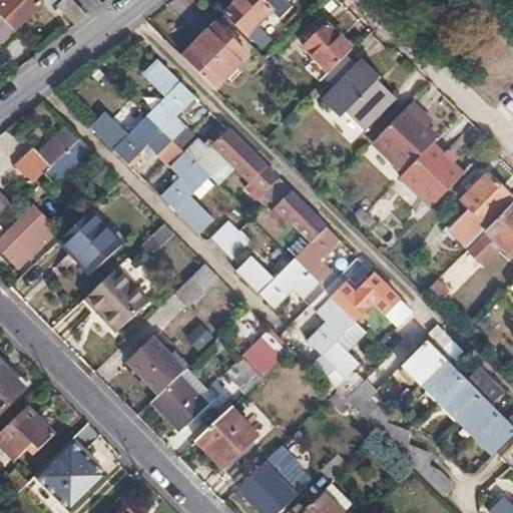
[(0,0),(0,16),(12,29),(14,30),(40,4),(36,0),(0,0)]
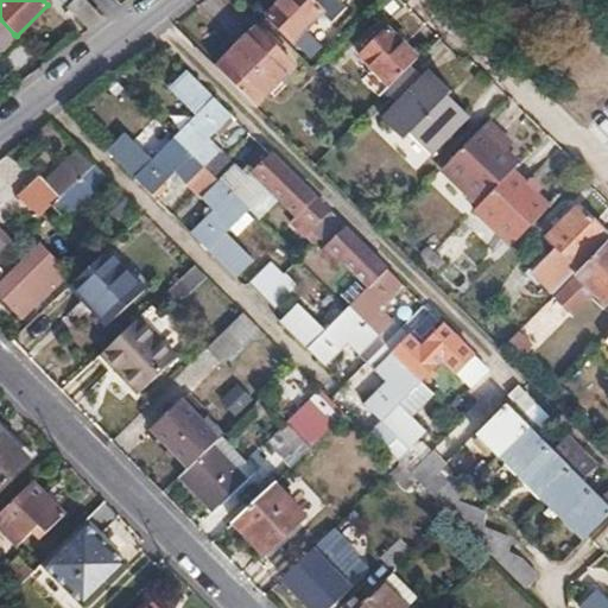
[(76,0),(69,8),(89,29),(103,18),(83,0),(76,0)]
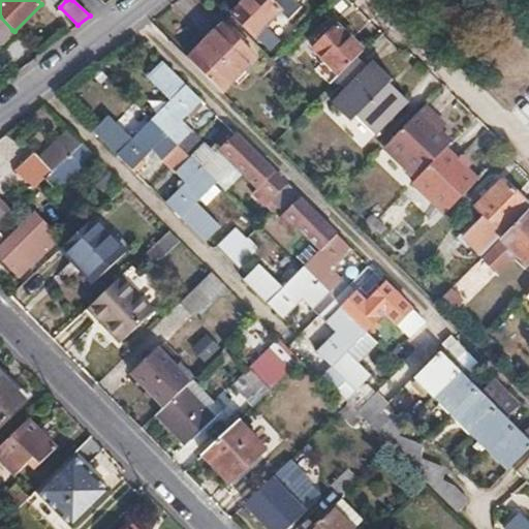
[(254,35),(255,34),(279,11),(286,20),(300,7),(292,0),(246,0),(234,13),(254,35)]
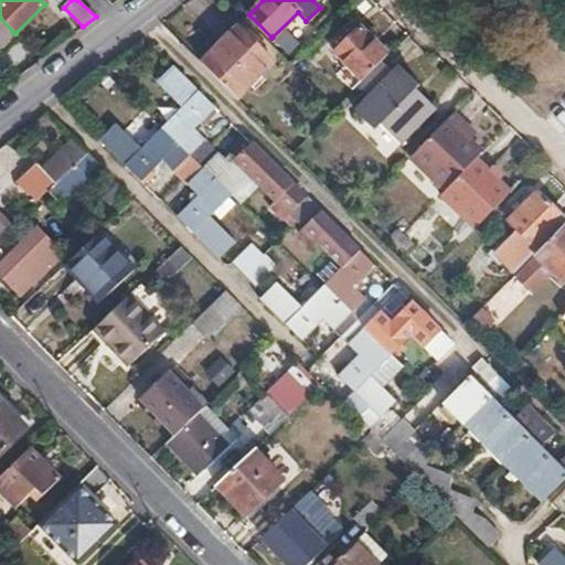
[(298,12),(273,36),(281,46),(306,21),(298,12)]
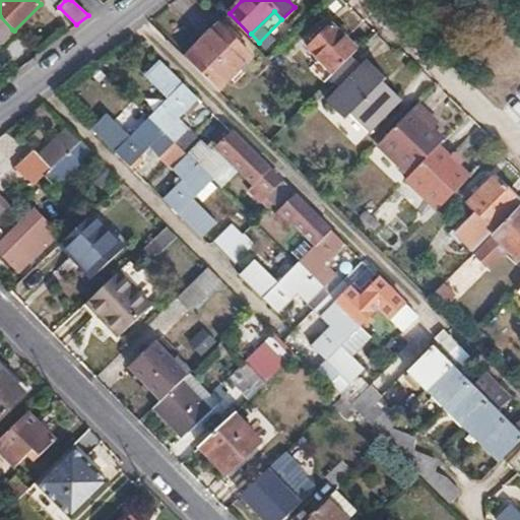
[(0,16),(0,41),(12,29),(0,16)]
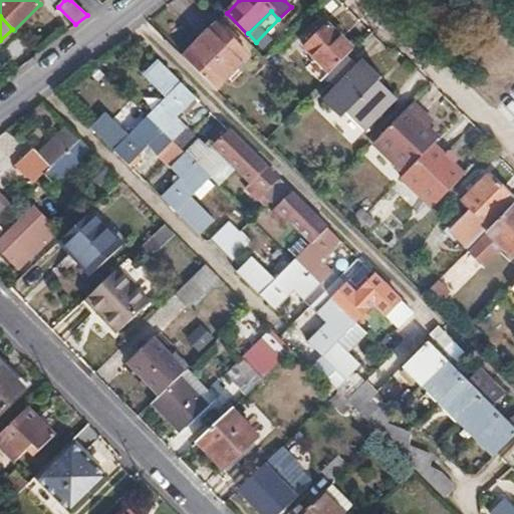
[(302,47),(328,74),(350,53),(353,50),(326,24),(302,47)]
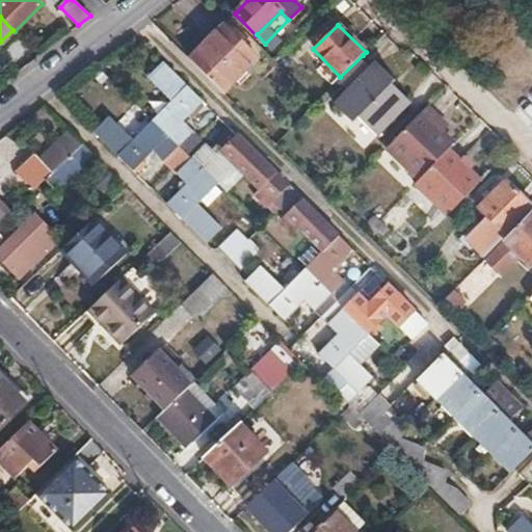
[(223,27),(190,60),(223,92),(256,59),(223,27)]
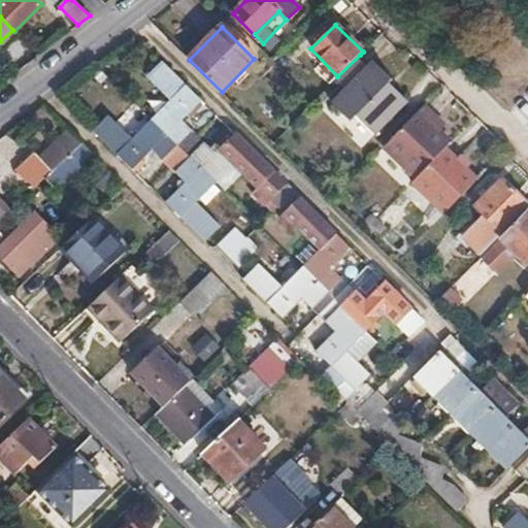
[(337,76),(336,77),(347,89),(334,102),(352,120),(357,116),(368,126),(401,92),(391,81),(394,77),(374,60),(370,65),(360,55),(337,76)]
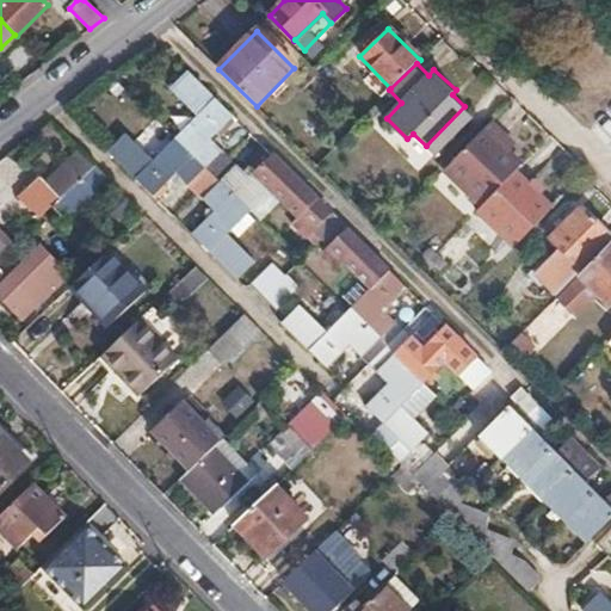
[(364,408),(387,430),(409,452),(426,434),(400,407),(424,383),(443,363),(471,390),(488,372),(443,328),(434,338),(420,351),(401,332),(383,313),(405,290),(329,215),(271,155),(250,177),(229,156),(210,137),(232,116),(186,72),(168,90),(197,117),(176,139),(153,160),(125,134),(107,152),(153,196),(174,174),(193,193),(213,214),(191,235),(236,281),(254,263),(228,235),(251,213),(271,191),(319,240),(369,290),(350,309),(326,333),(298,306),(281,323),(326,370),(347,347),(366,366),(386,387),(364,408)]
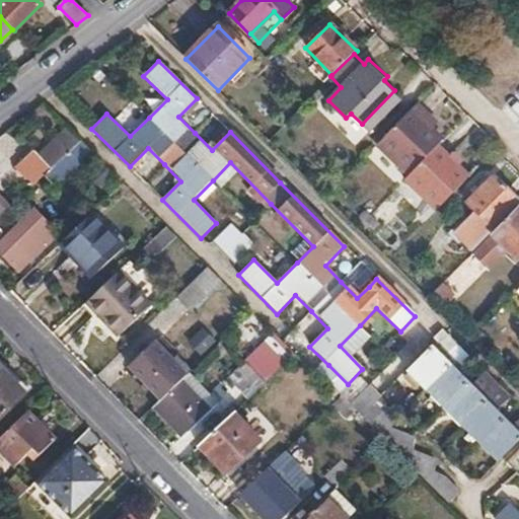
[(394,90),(362,124),(370,131),(402,97),(394,90)]
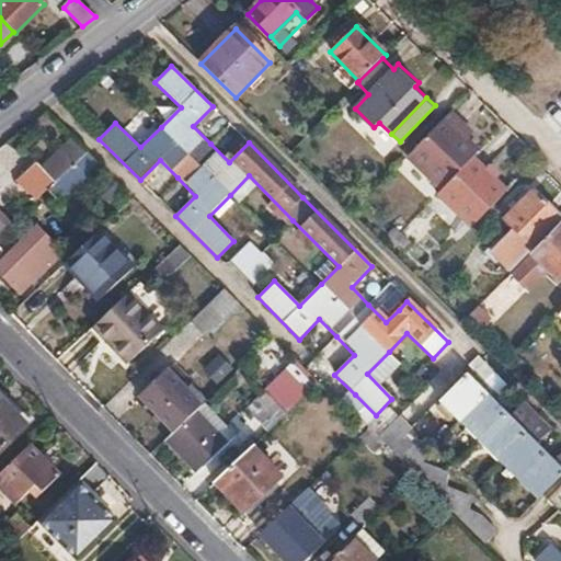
[(449,110),(408,153),(441,187),(470,156),(478,149),(466,137),(458,129),(464,124),(449,110)]
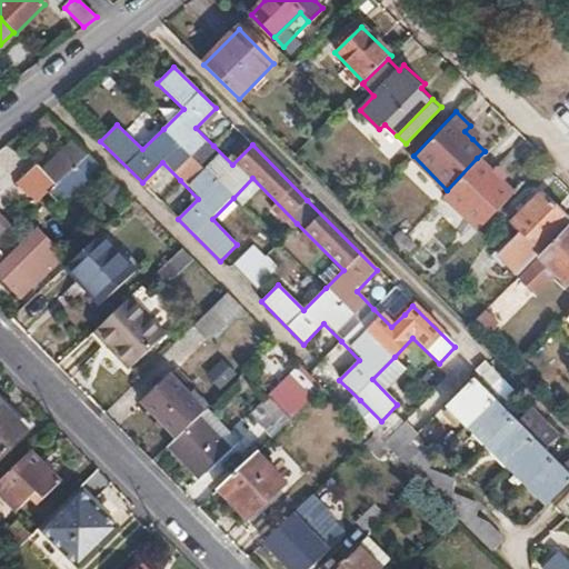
[(478,133),(470,126),(465,131),(472,139),(478,133)]
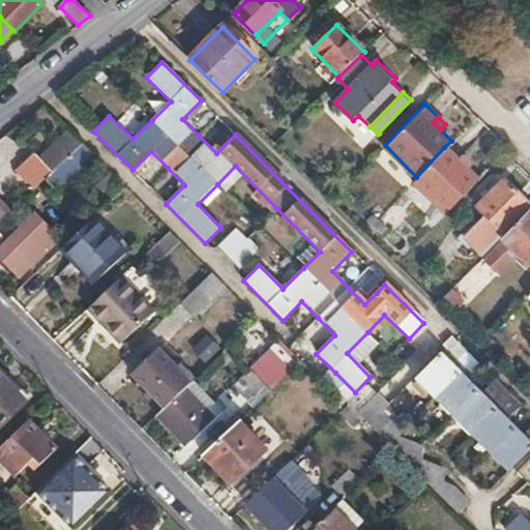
[(82,142),(72,134),(60,145),(69,154),(82,142)]
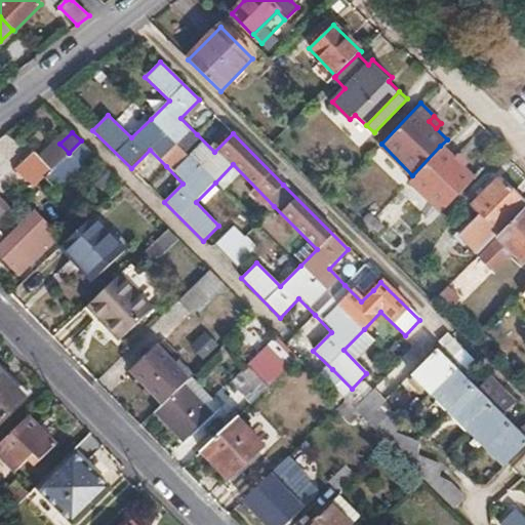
[(24,164),(39,180),(43,177),(65,156),(69,153),(59,144),(41,162),(33,154),(24,164)]
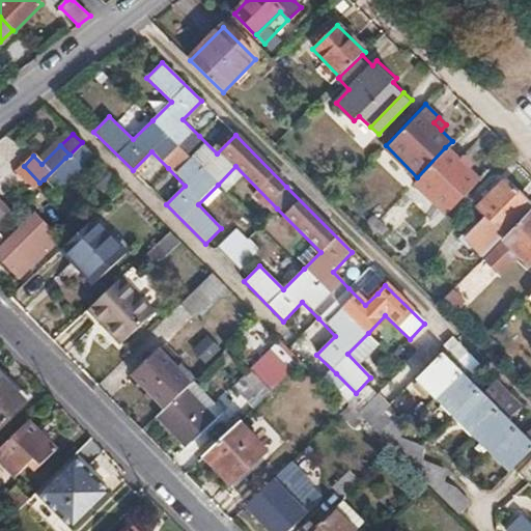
[(417,177),(414,182),(446,213),(478,178),(445,147),(417,177)]
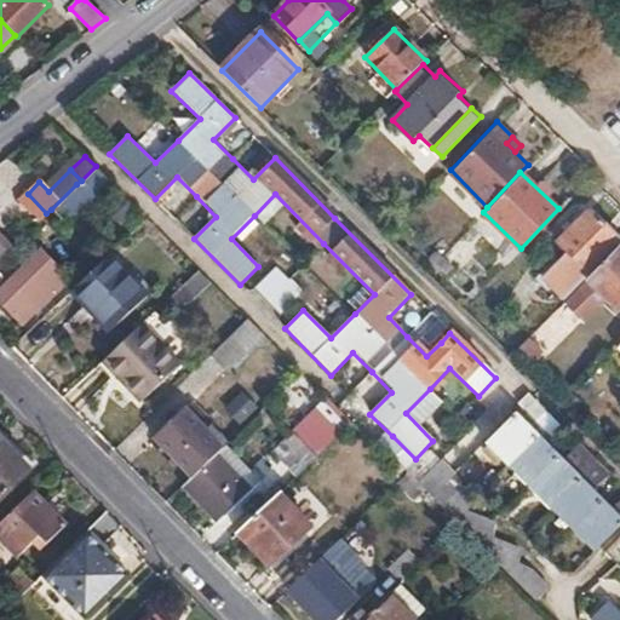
[(76,184),(51,210),(65,224),(91,199),(76,184)]
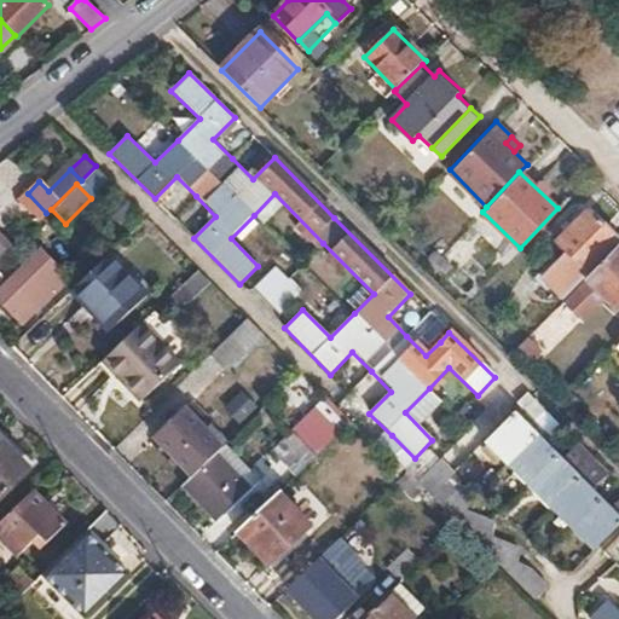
[(568,252),(543,277),(561,295),(617,239),(589,212),(559,241),(568,252)]
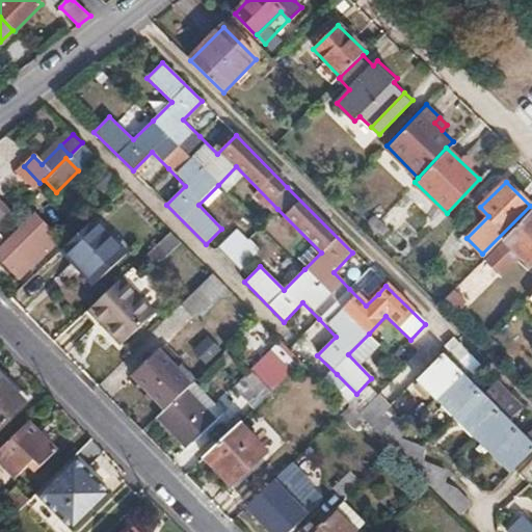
[(123,192),(115,200),(134,218),(141,210),(123,192)]
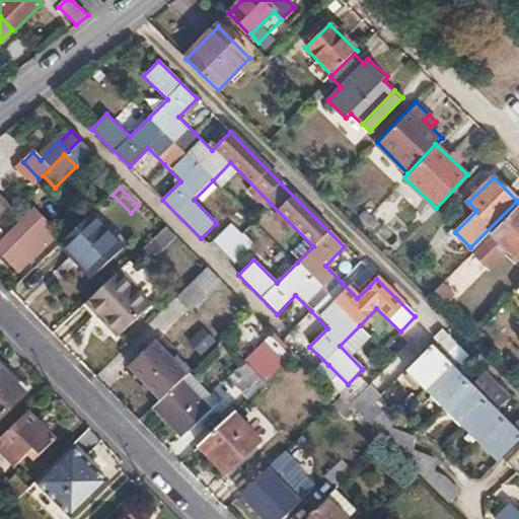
[(518,207),(517,205),(491,232),(472,251),(489,268),(507,248),(518,258),(518,257),(518,207)]
